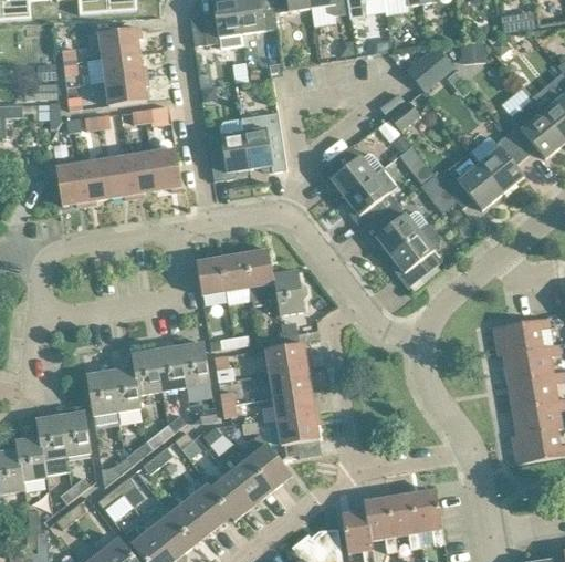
[(0,7),(1,19),(30,17),(30,16),(29,1),(39,0),(49,0),(51,0),(0,0),(0,7)]
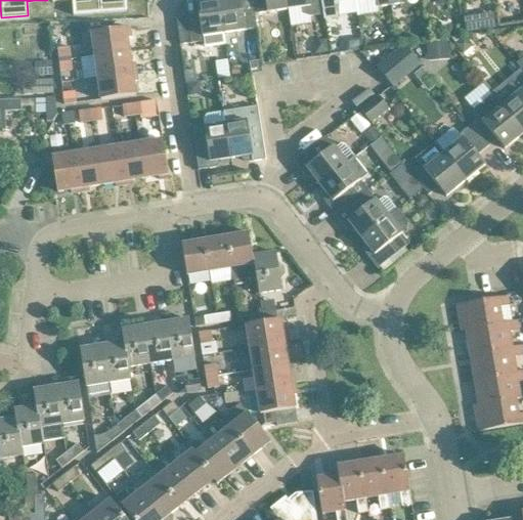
[(72,0),(73,11),(73,12),(99,10),(98,0),(72,0)]
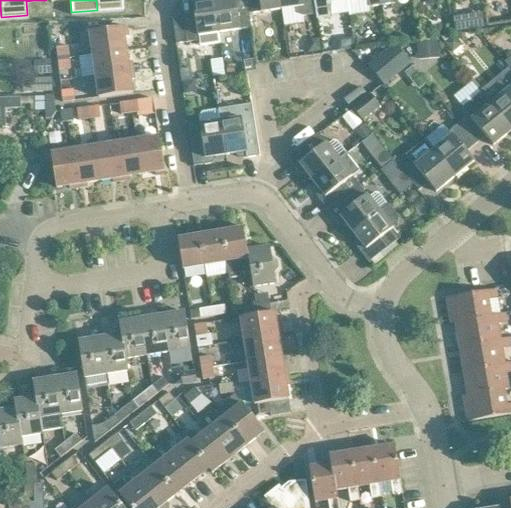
[(96,0),(97,10),(123,8),(123,7),(122,0),(96,0)]
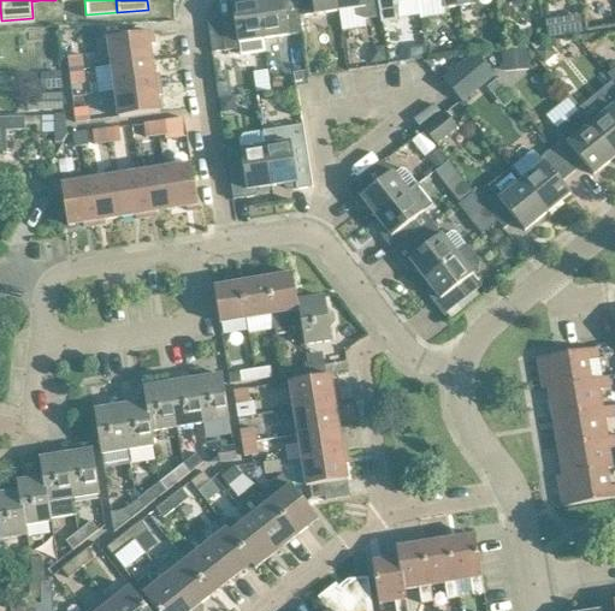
[(261,36),(256,0),(230,0),(232,15),(206,18),(211,49),(235,46),(238,46),(240,52),(264,48),(261,36)]
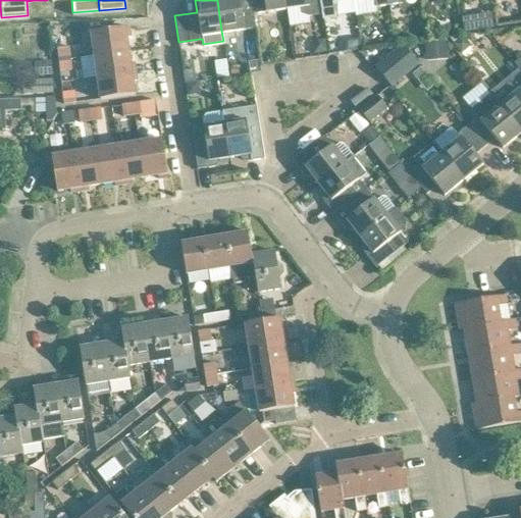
[(255,26),(253,11),(251,0),(217,0),(221,31),(255,26)]
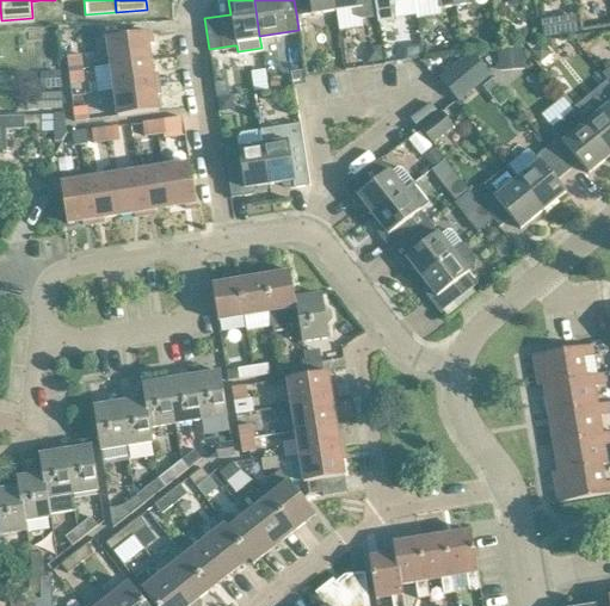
[(336,7),(334,0),(294,0),(296,13),(336,7)]
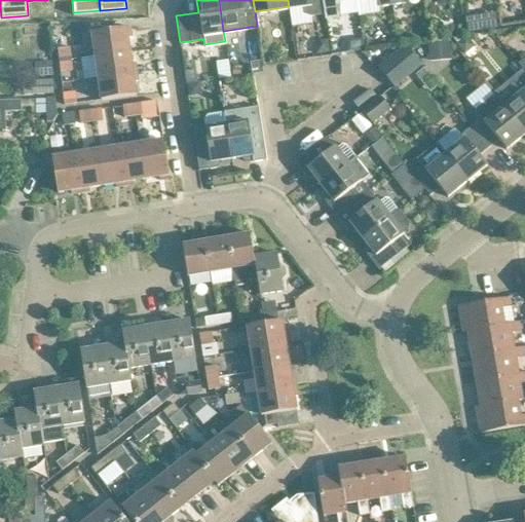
[(310,13),(324,11),(322,0),(288,0),(289,6),(300,5),(300,10),(310,13)]
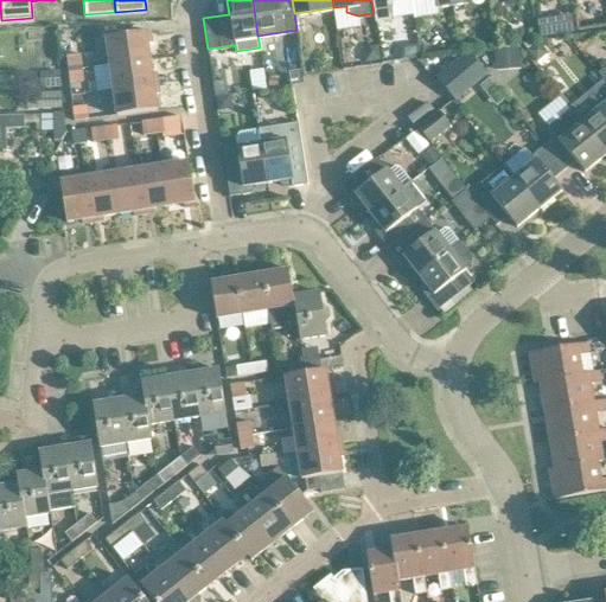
[(371,0),(374,13),(375,20),(391,18),(391,0),(371,0)]
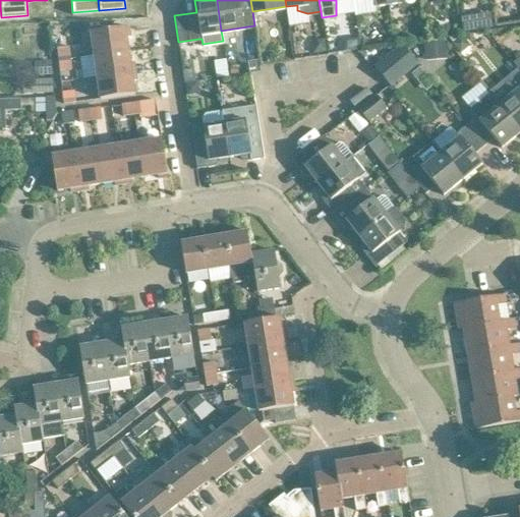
[(93,53),(128,48),(126,35),(129,35),(128,24),(90,31),(93,53)]
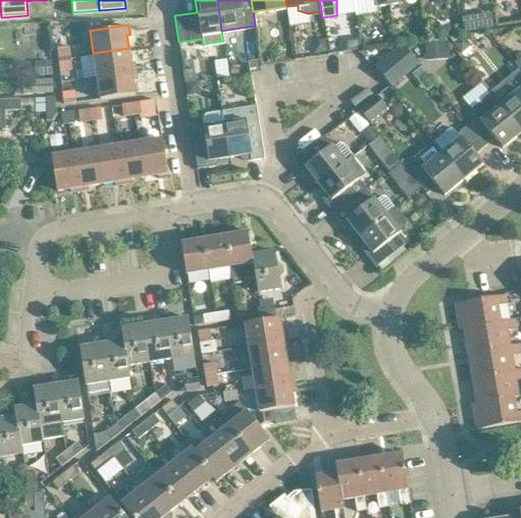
[(313,50),(326,48),(324,35),(316,36),(312,41),(313,50)]
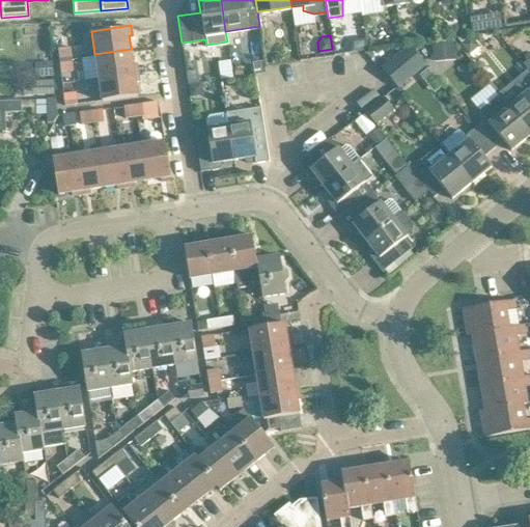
[(351,50),(366,47),(365,36),(353,37),(350,43),(351,50)]
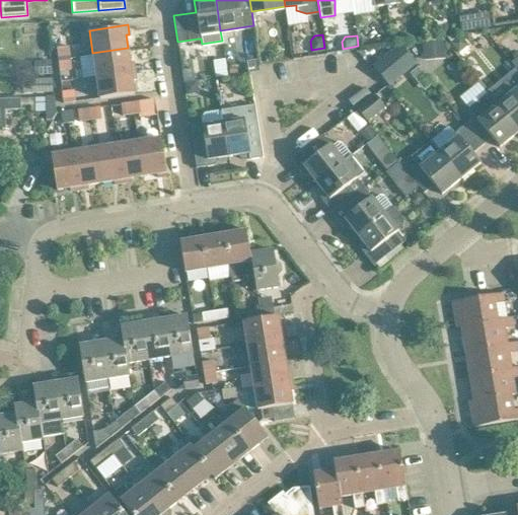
[(399,43),(374,64),(391,84),(416,64),(399,43)]
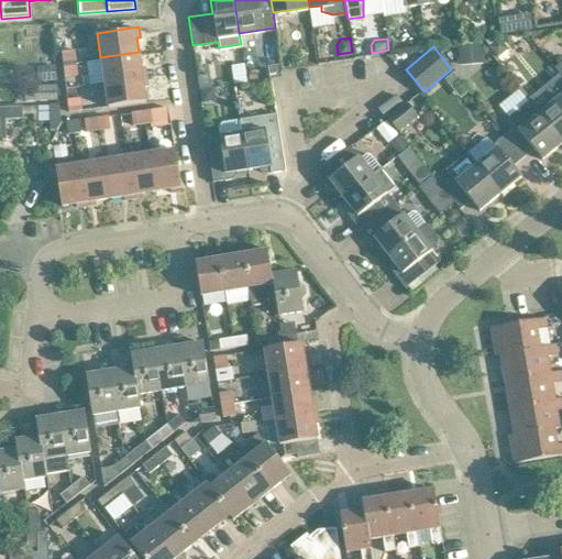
[(64,62),(75,59),(74,48),(62,50),(64,62)]
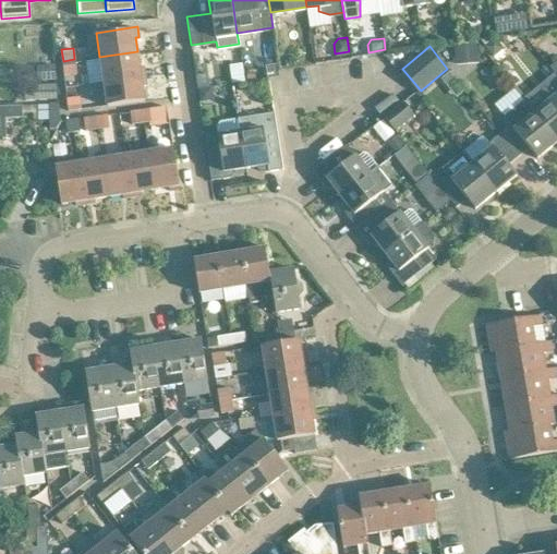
[(103,80),(144,74),(143,64),(138,64),(137,51),(99,57),(103,80)]
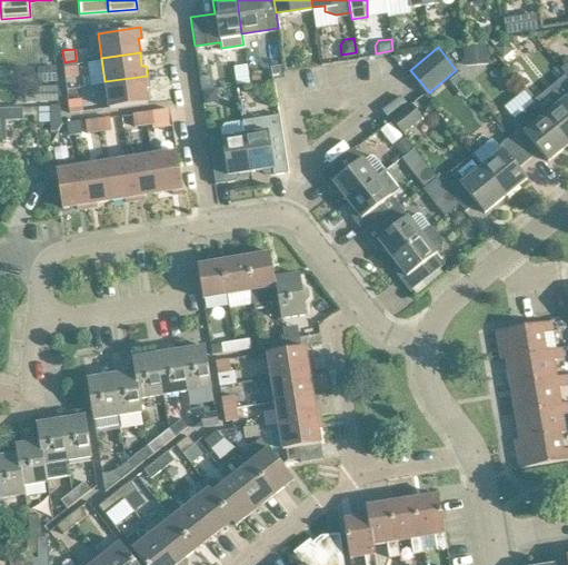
[(66,73),(78,72),(76,60),(65,62),(66,73)]
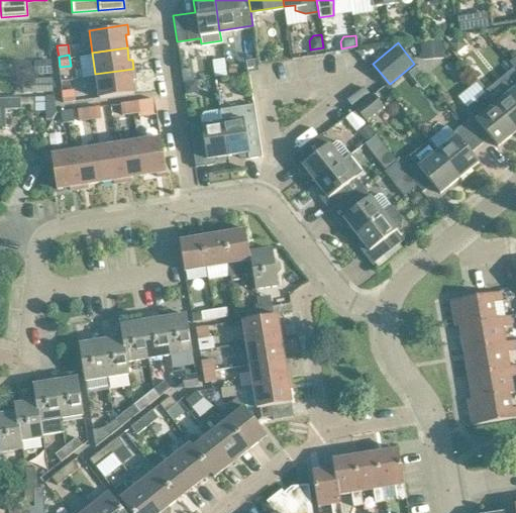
[(33,73),(50,72),(50,58),(33,59),(33,73)]
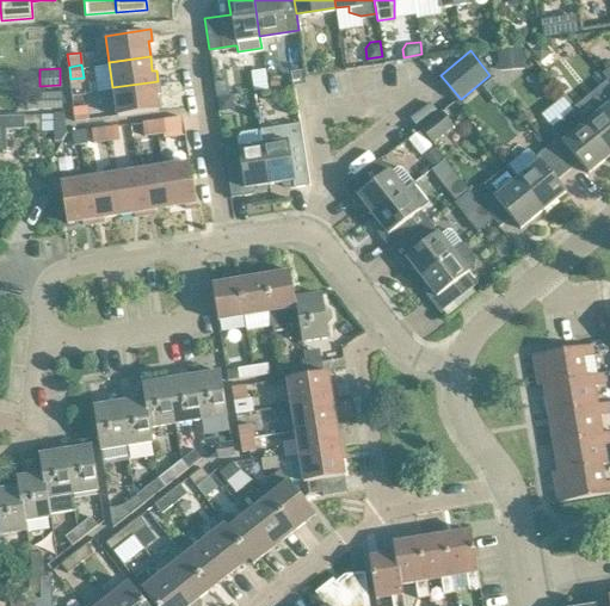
[(260,80),(245,82),(250,103),(264,99),(260,80)]
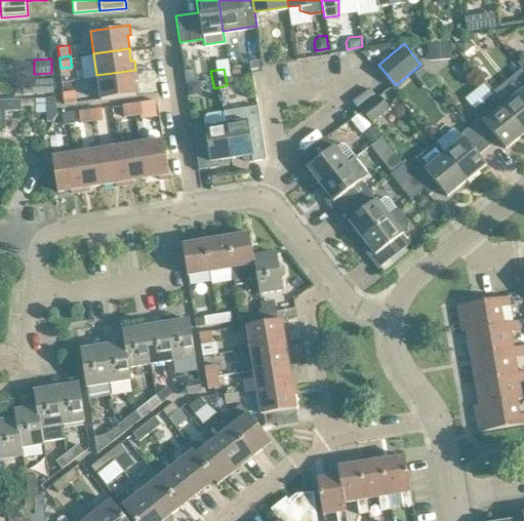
[(135,70),(96,75),(99,97),(135,92),(133,79),(136,79),(135,70)]
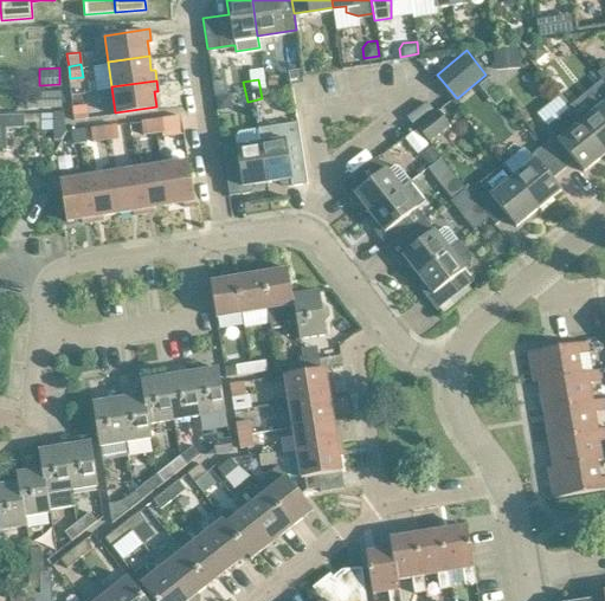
[(26,107),(60,105),(60,89),(26,90),(26,107)]
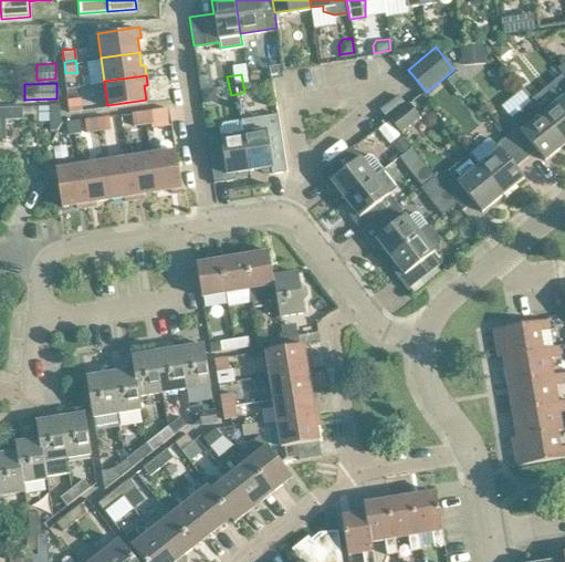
[(564,85),(558,91),(561,95),(541,112),(564,141),(564,85)]
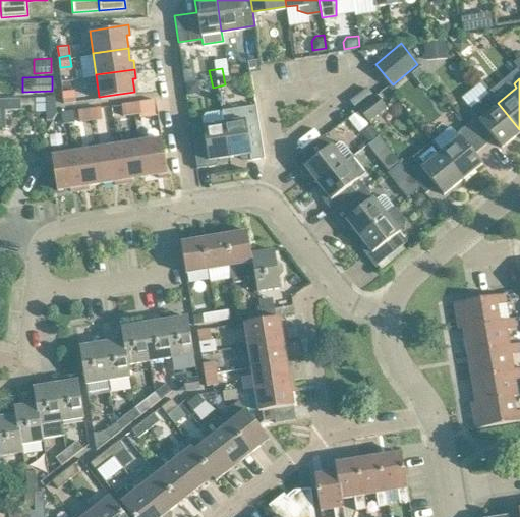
[(204,92),(203,80),(184,82),(186,95),(204,92)]
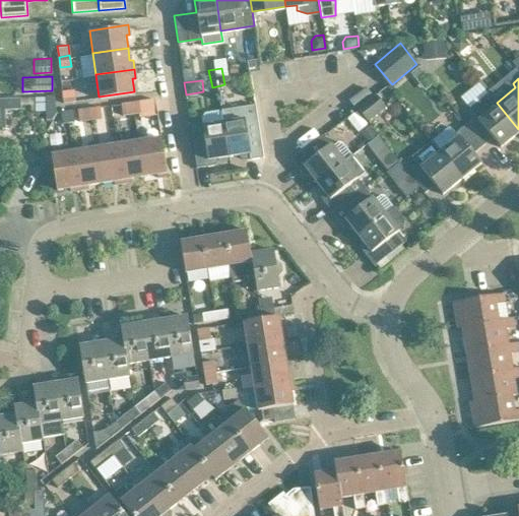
[(64,100),(75,99),(73,88),(62,89),(64,100)]
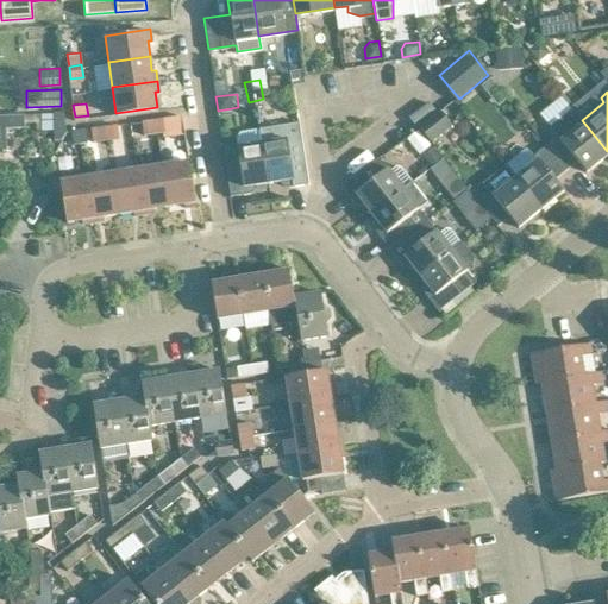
[(607,151),(582,120),(571,107),(550,125),(557,133),(545,144),(564,168),(576,159),(585,170),(607,151)]
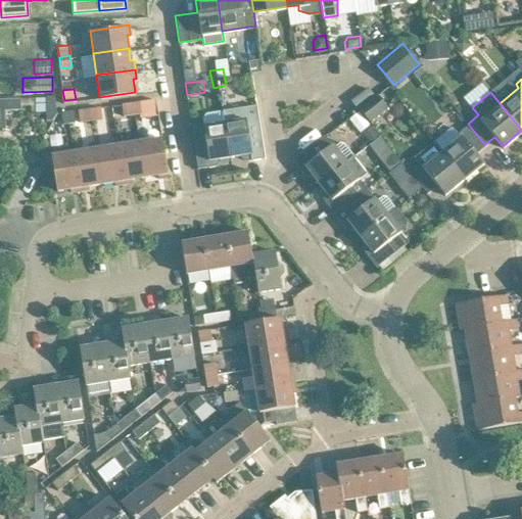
[(55,94),(45,95),(46,119),(53,116),(56,109),(55,94)]
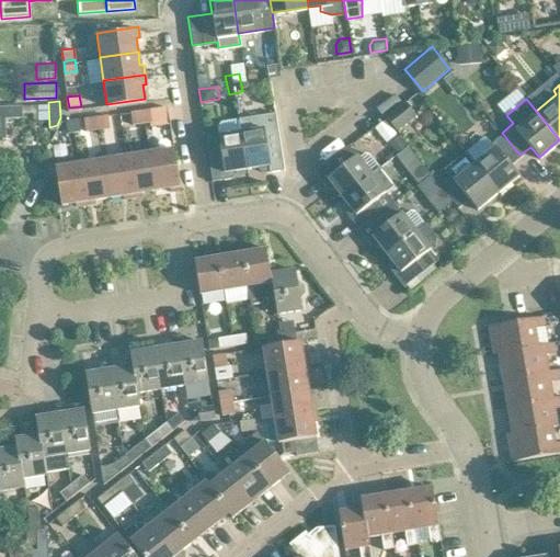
[(386,116),(396,129),(415,114),(406,101),(386,116)]
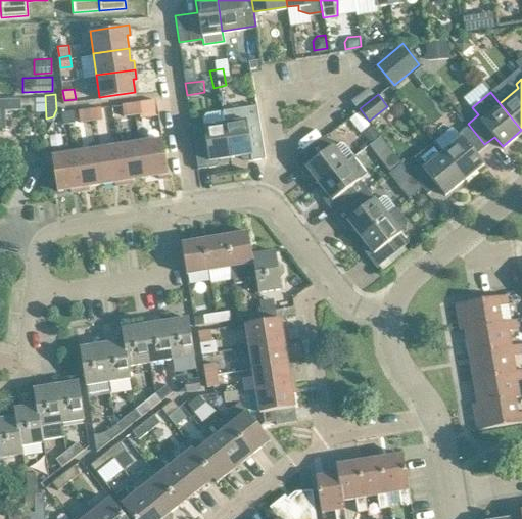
[(0,128),(4,128),(5,128),(4,109),(20,108),(19,97),(3,97),(0,97),(0,128)]
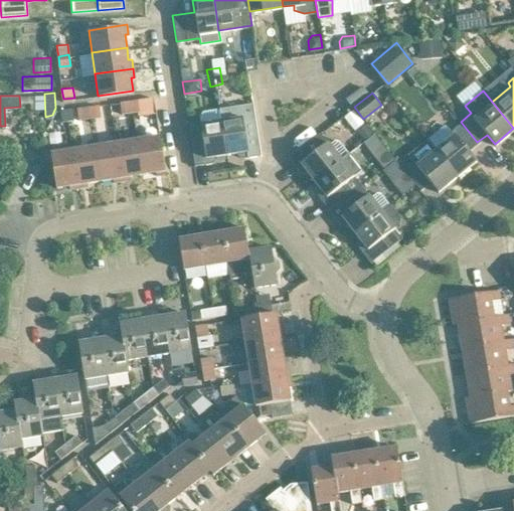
[(131,100),(132,112),(137,111),(138,115),(155,112),(152,97),(131,100)]
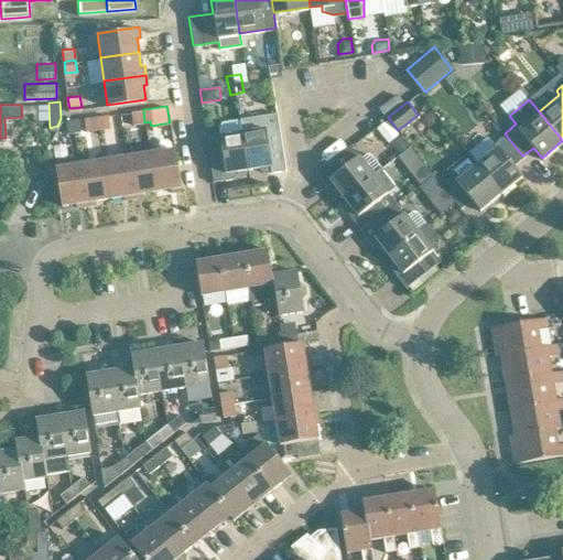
[(132,125),(144,122),(143,109),(131,111),(132,125)]
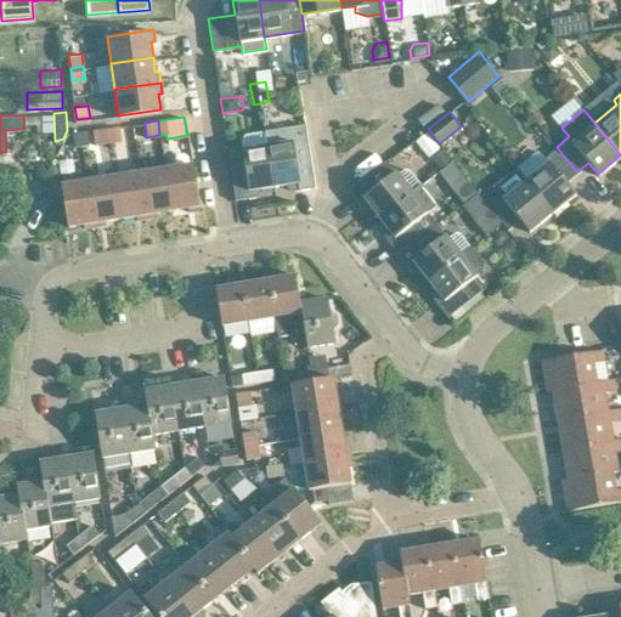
[(293,190),(314,186),(304,123),(264,129),(266,145),(272,186),(288,184),(288,185),(293,188),(293,190)]
